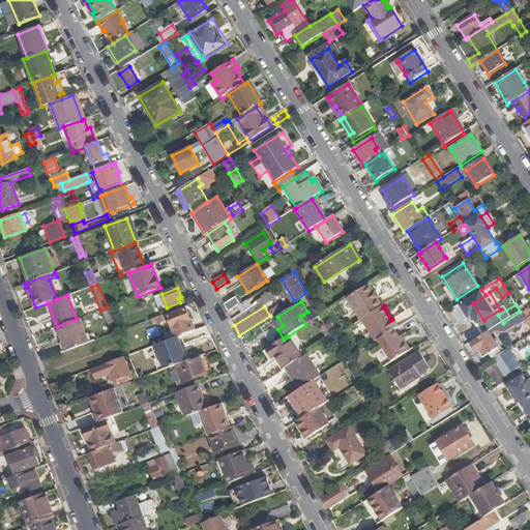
[(390,320),(383,307),(356,324),(364,336),(371,332),(376,342),(378,340),(395,329),(398,328),(399,327),(392,319),(390,320)]
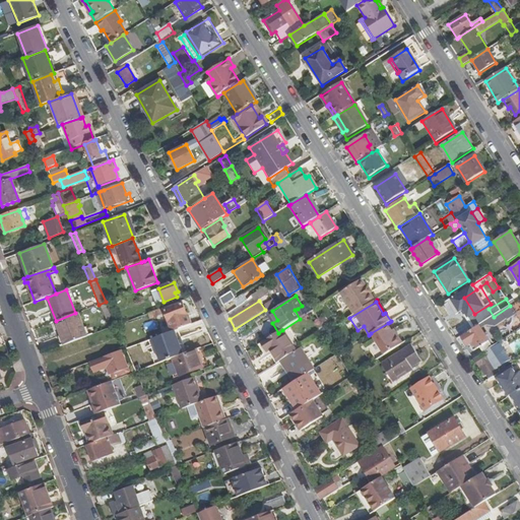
[(164,311),(173,331),(192,324),(188,314),(187,314),(182,303),(164,311)]
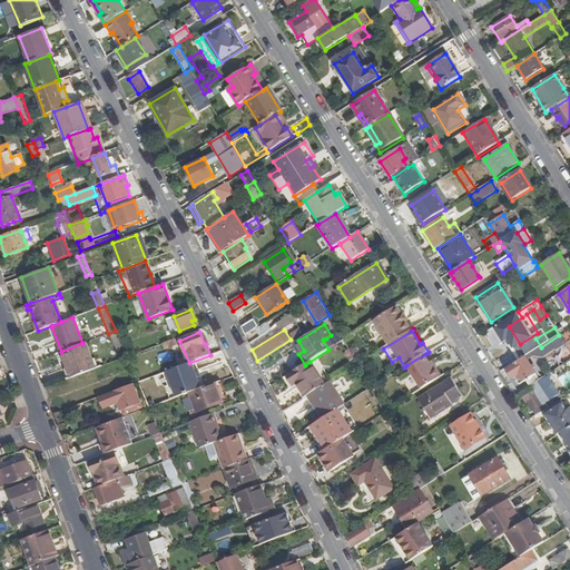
[(566,345),(559,335),(541,347),(531,353),(533,357),(542,359),(556,351),(566,345)]
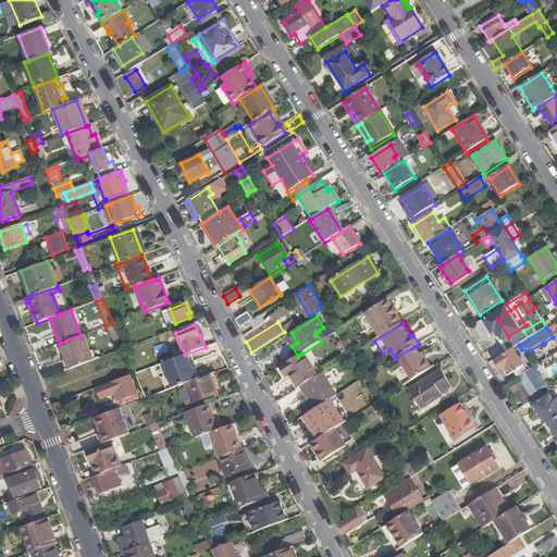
[(174,337),(172,331),(159,335),(161,342),(174,337)]
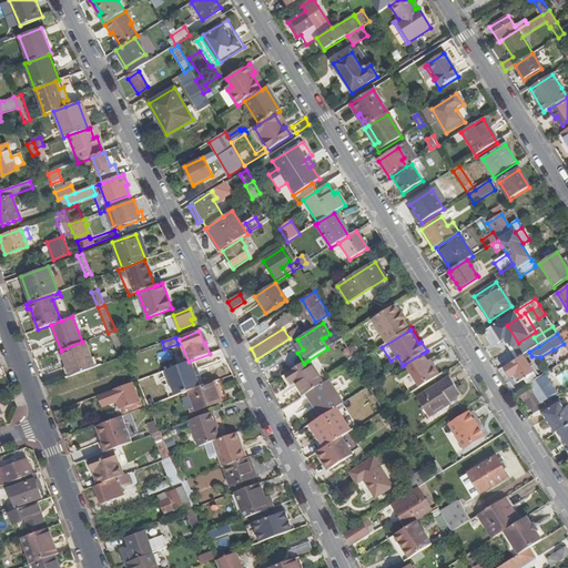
[(331,346),(325,337),(322,338),(327,348),(331,346)]
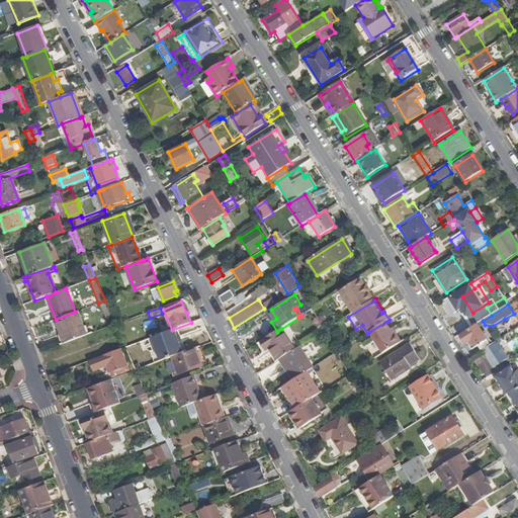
[(266,313),(271,322),(276,319),(271,310),(266,313)]
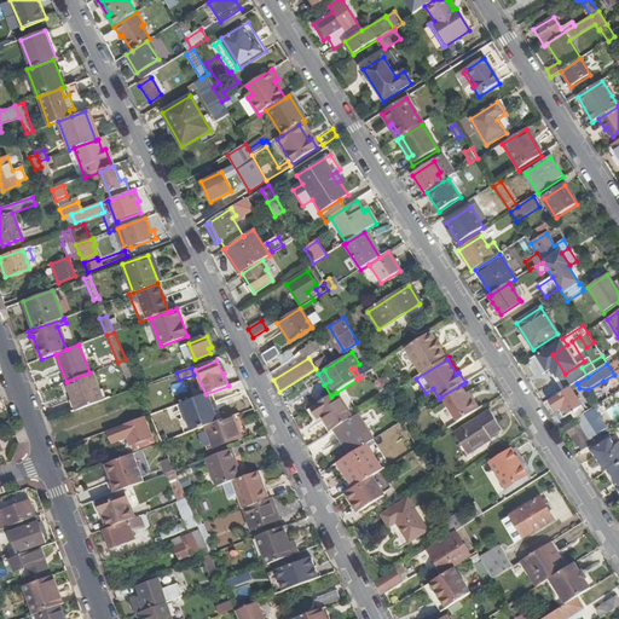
[(75,411),(103,400),(93,372),(90,372),(67,382),(64,382),(75,411)]
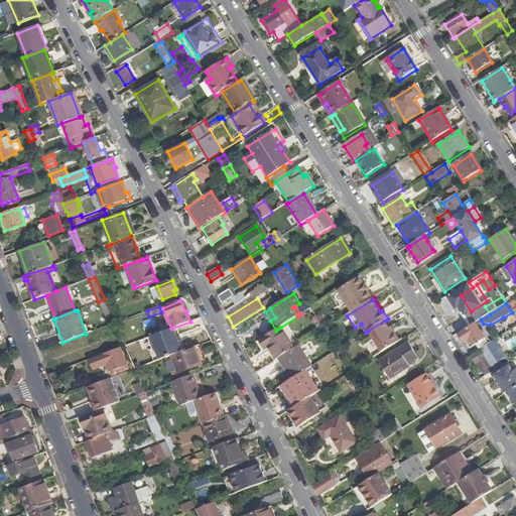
[(257,326),(262,332),(270,327),(265,319),(257,326)]
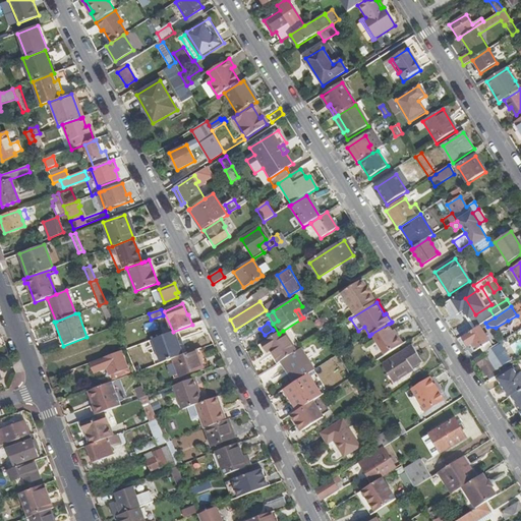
[(386,356),(404,344),(395,330),(393,332),(389,324),(371,334),(386,356)]
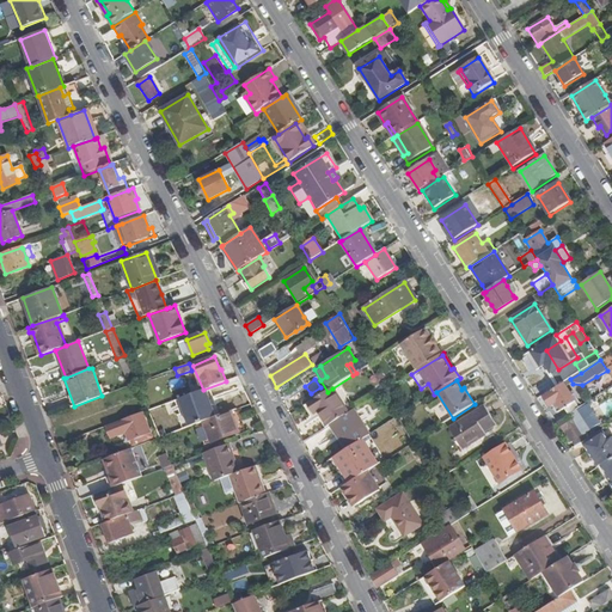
[(563,384),(543,396),(550,407),(558,402),(568,416),(576,411),(579,409),(563,384)]
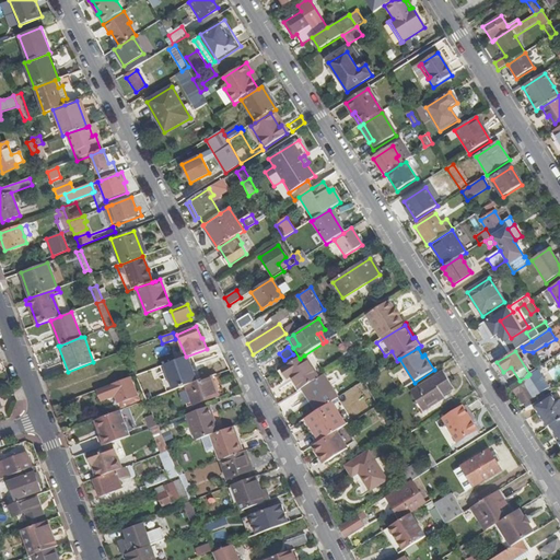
[(300,359),(281,370),(288,380),(292,377),(300,389),(302,388),(318,378),(304,356),(300,359)]
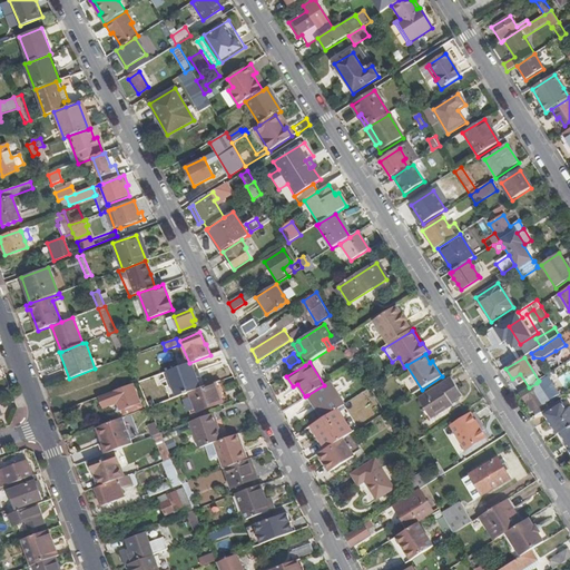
[(82,385),(105,377),(100,367),(79,375),(82,385)]
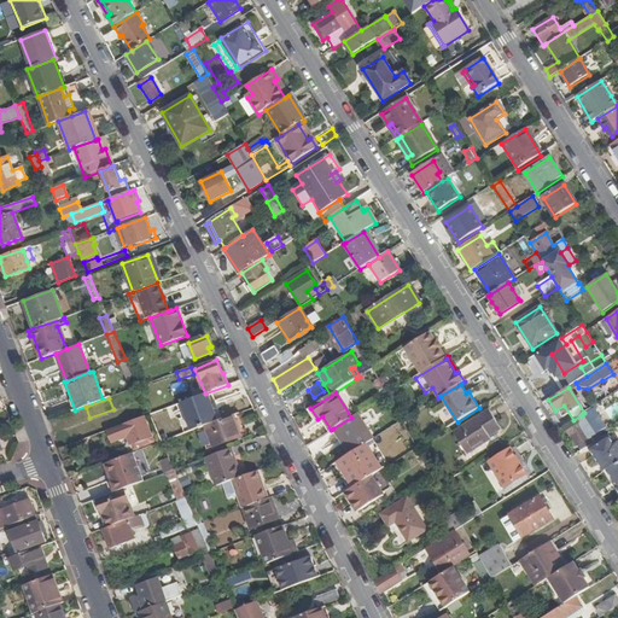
[(150,415),(162,442),(173,438),(161,410),(150,415)]
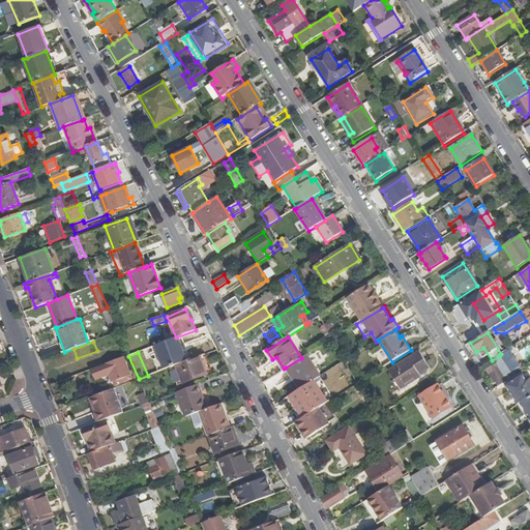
[(419,352),(389,372),(401,389),(420,377),(419,374),(429,367),(419,352)]
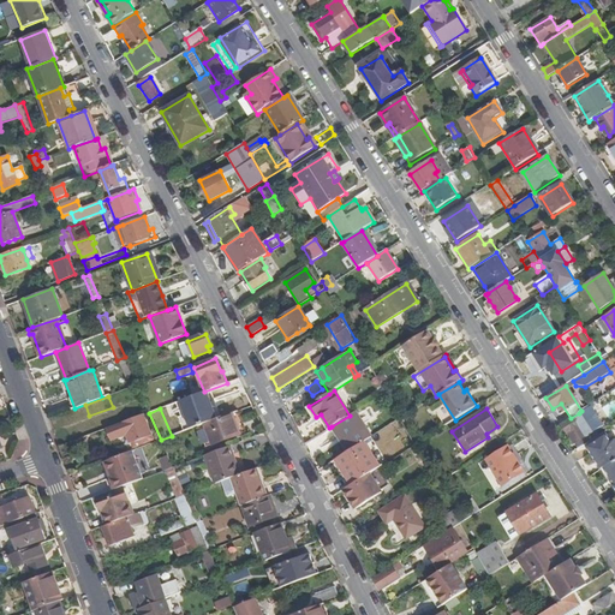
[(238,411),(197,427),(206,447),(246,433),(238,411)]
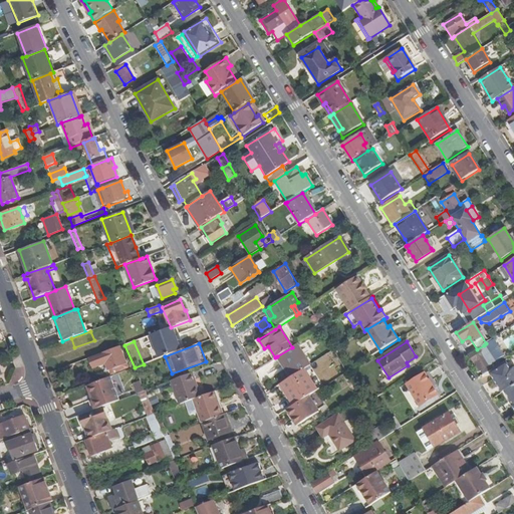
[(292,347),(277,356),(290,377),(302,370),(310,365),(297,344),(292,347)]
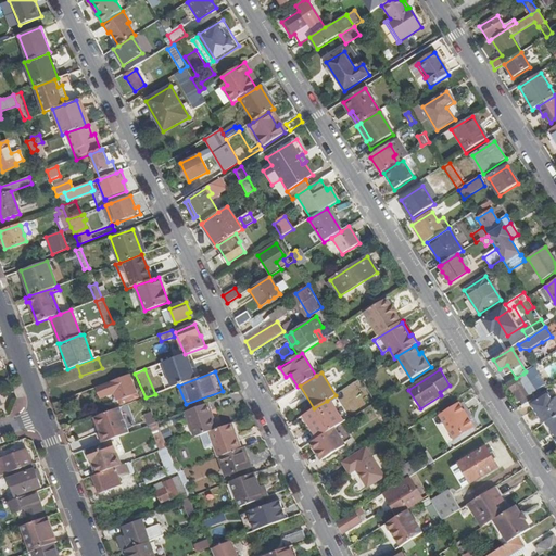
[(516,378),(507,383),(519,402),(533,392),(528,384),(530,383),(523,374),(516,378)]
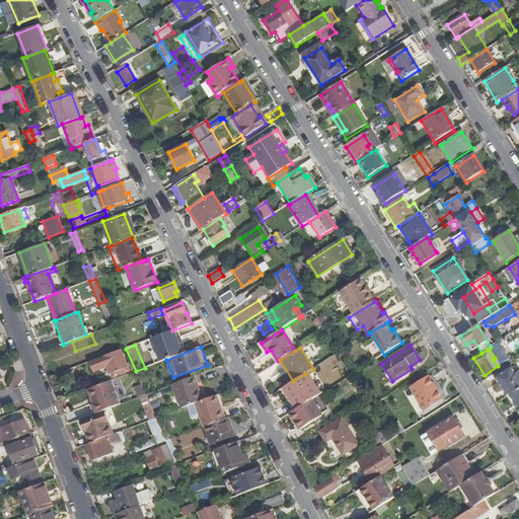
[(122,350),(90,362),(95,371),(106,367),(109,374),(112,374),(113,377),(128,372),(126,368),(128,367),(122,350)]
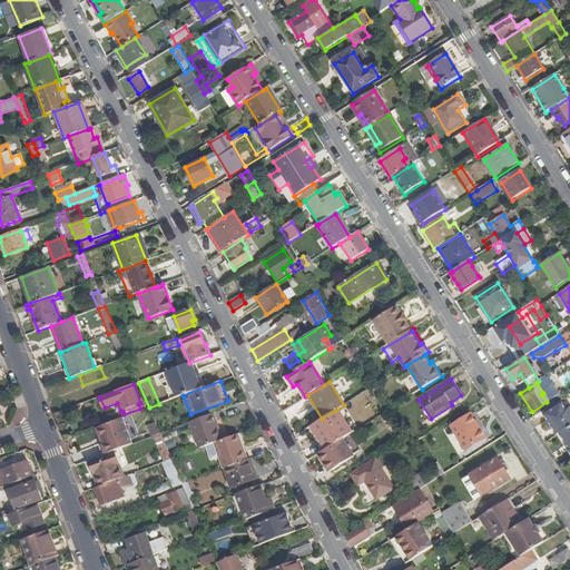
[(559,435),(569,428),(569,408),(567,410),(563,404),(543,416),(557,436),(559,435)]
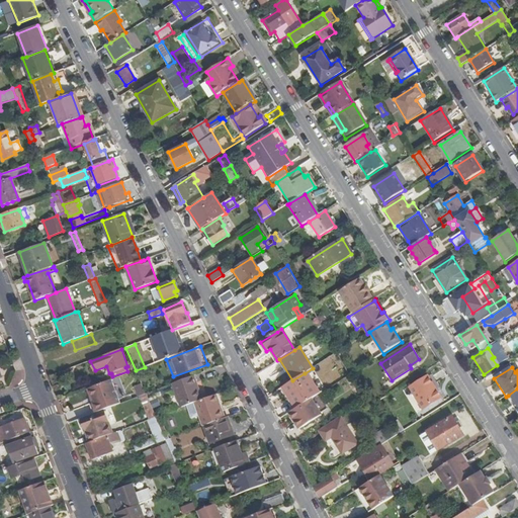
[(281,387),(294,410),(312,399),(318,395),(305,373),(292,380),(281,387)]
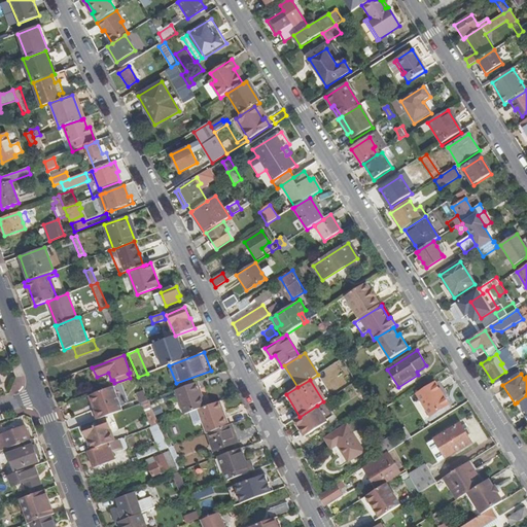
[(197,383),(176,390),(185,415),(198,410),(206,407),(197,383)]
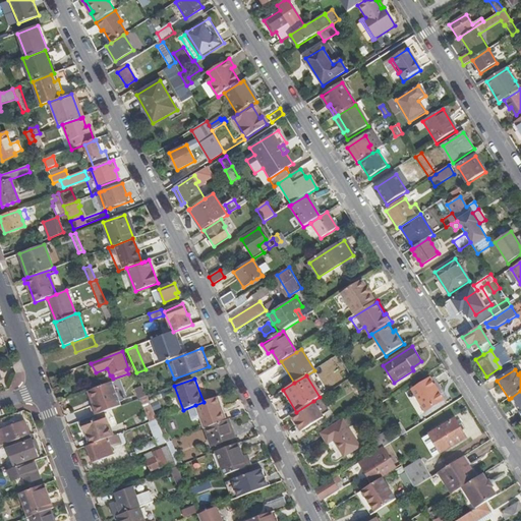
[(430,381),(414,391),(426,410),(443,400),(430,381)]
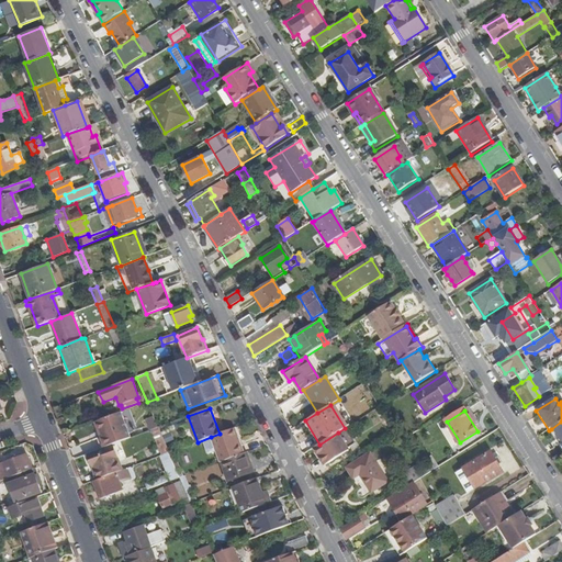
[(146,419),(150,430),(153,429),(158,427),(154,416),(146,419)]
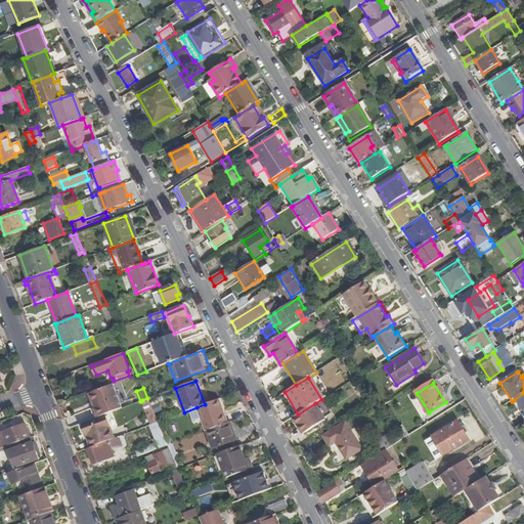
[(133,402),(130,393),(108,400),(107,395),(100,398),(105,412),(133,402)]
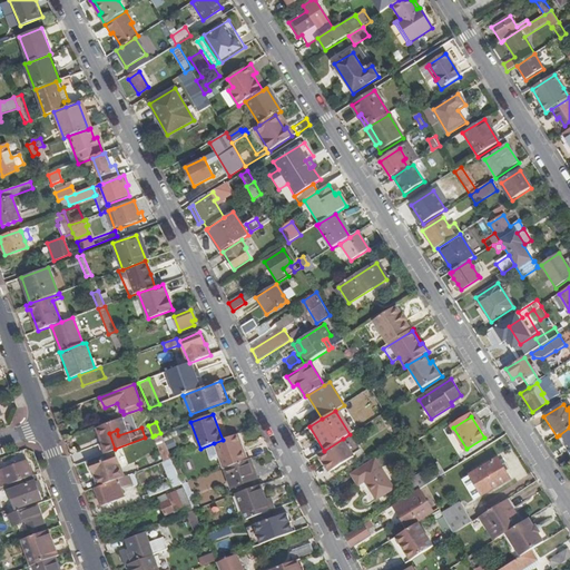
[(569,428),(559,435),(568,450),(567,451),(569,455),(569,428)]
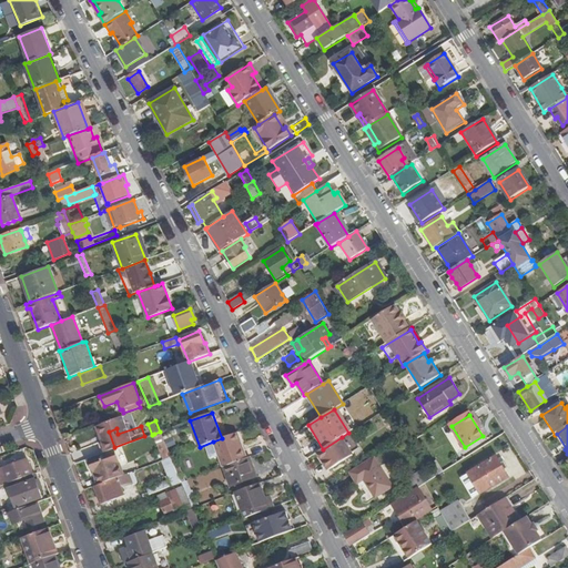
[(154,434),(165,459),(171,457),(160,432),(154,434)]
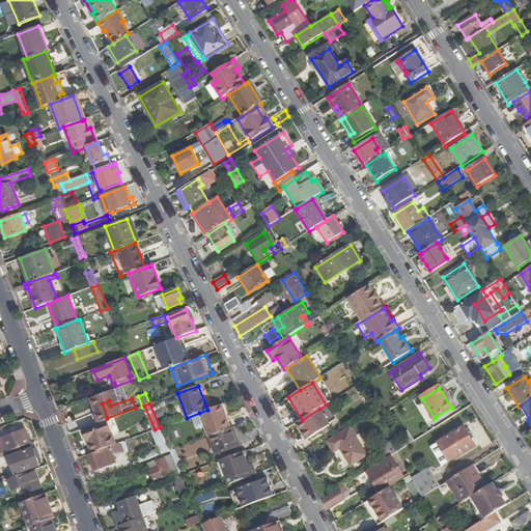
[(208,437),(231,428),(222,404),(207,410),(199,413),(208,437)]
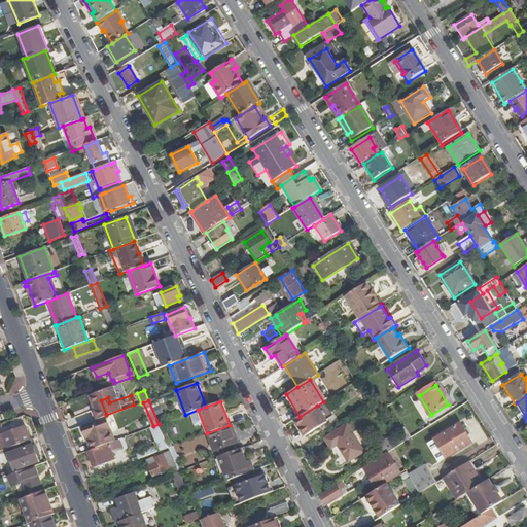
[(317,406),(300,417),(293,420),(304,436),(327,422),(317,406)]
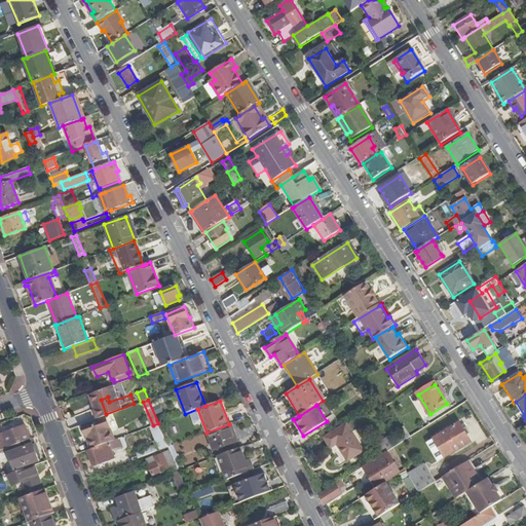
[(106,416),(83,424),(91,449),(114,441),(106,416)]
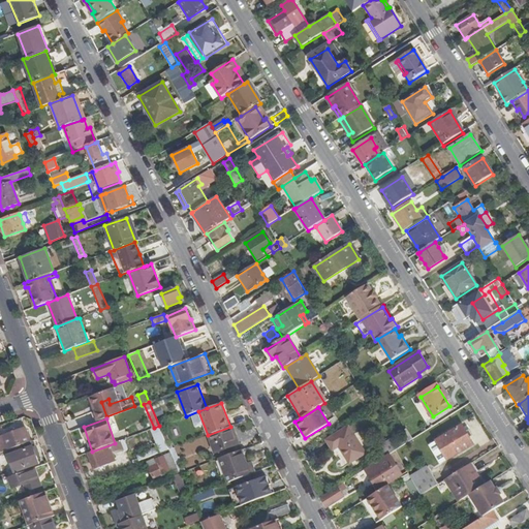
[(154,428),(152,429),(162,453),(169,449),(159,426),(154,428)]
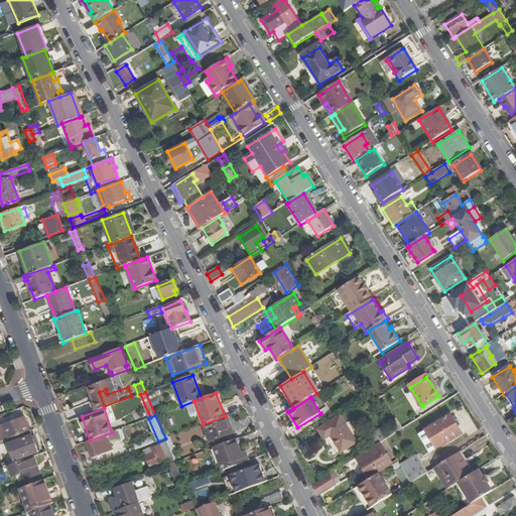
[(170,427),(177,424),(173,415),(166,417),(170,427)]
